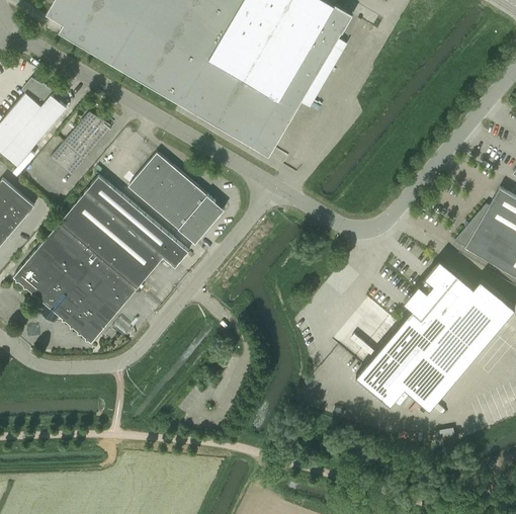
[(53,0),(49,8),(44,17),(61,27),(57,35),(177,106),(266,159),(271,150),(298,104),(350,16),(322,0),(53,0)]
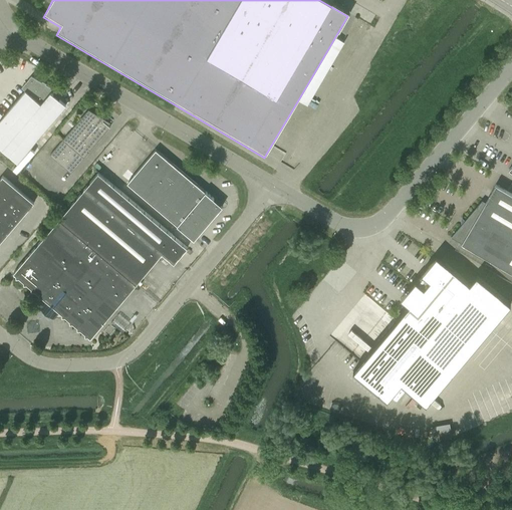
[(0,153),(15,166),(63,108),(48,96),(51,92),(29,79),(19,91),(23,94),(0,121),(0,153)]
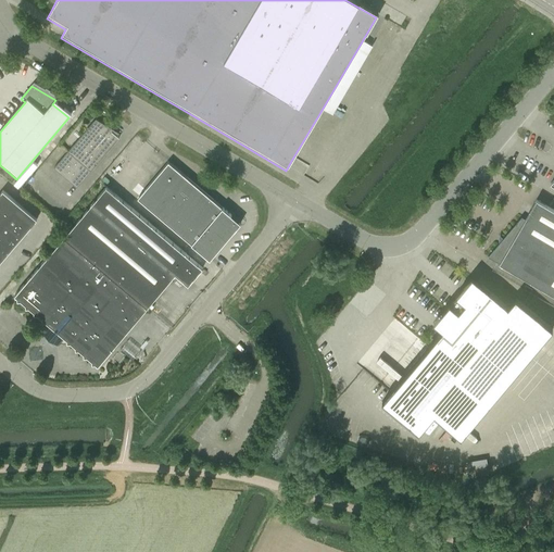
[(51,172),(74,191),(116,141),(105,132),(106,130),(93,123),(66,154),(51,172)]
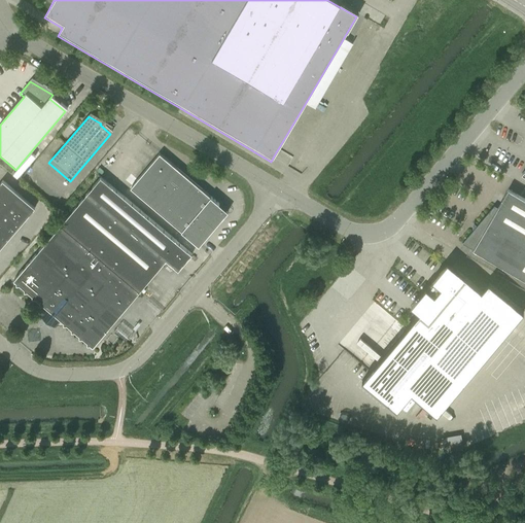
[(197,249),(225,215),(158,157),(128,192),(197,249)]
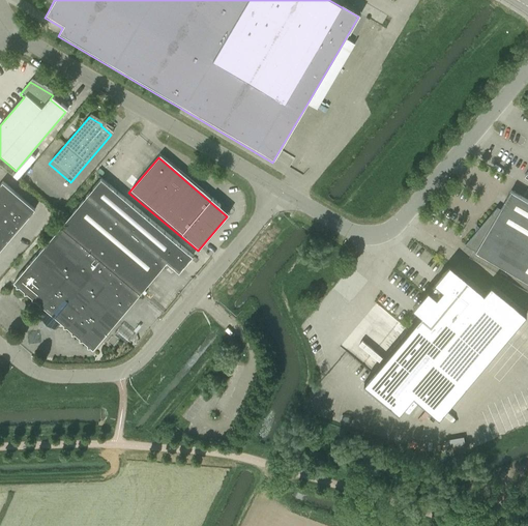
[(98,181),(11,285),(15,287),(15,290),(18,290),(22,293),(22,296),(25,296),(30,300),(30,303),(33,302),(37,307),(38,310),(41,310),(45,313),(37,320),(52,332),(58,324),(61,327),(62,330),(64,329),(69,333),(69,337),(72,337),(78,341),(78,344),(81,343),(85,347),(85,350),(88,350),(91,352),(115,324),(139,296),(165,265),(177,275),(192,259),(98,181)]
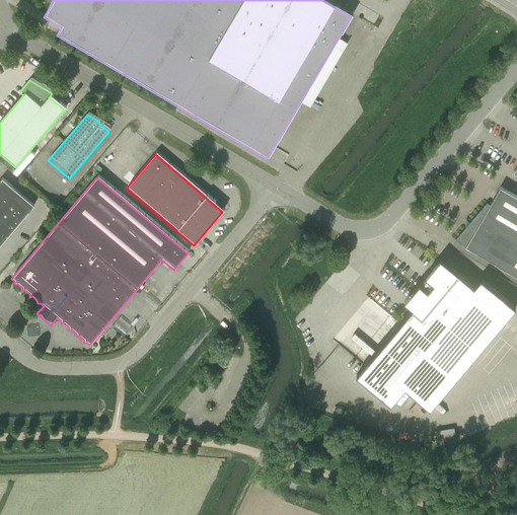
[(0,245),(32,208),(0,181),(0,245)]
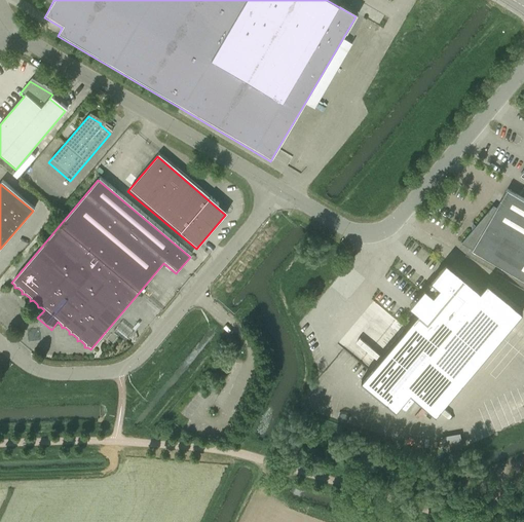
[(523,284),(523,202),(504,192),(494,211),(491,209),(459,246),(523,284)]
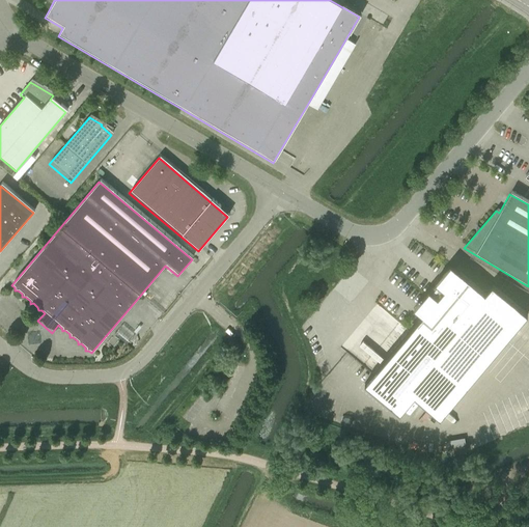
[(438,421),(526,317),(490,287),(482,297),(448,268),(412,311),(420,319),(406,335),(370,377),(362,387),(397,416),(412,399),(438,421)]
